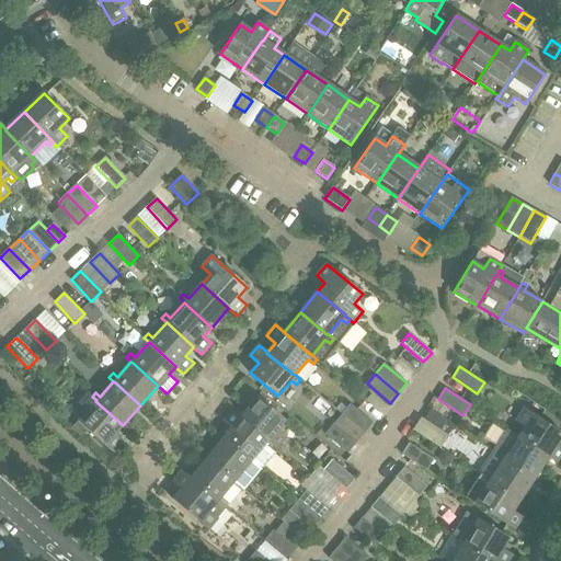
[(96,400),(92,397),(88,392),(78,403),(87,411),(78,421),(113,453),(123,442),(115,434),(123,425),(95,401),(96,400)]
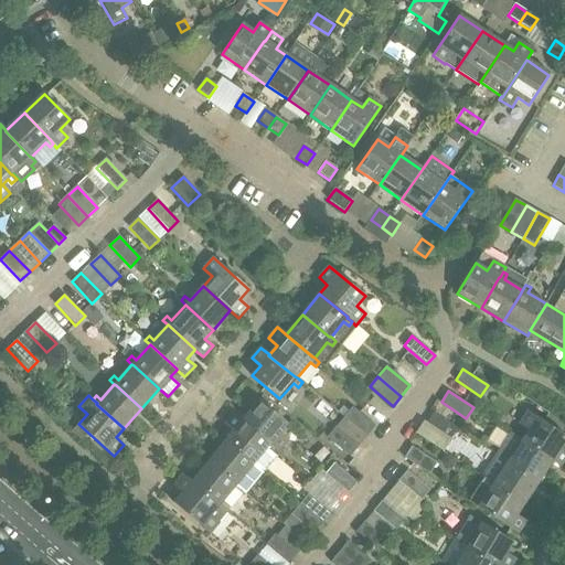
[(269,445),(274,449),(278,452),(288,440),(279,433),(287,424),(259,400),(242,420),(242,422),(269,444),(269,445)]
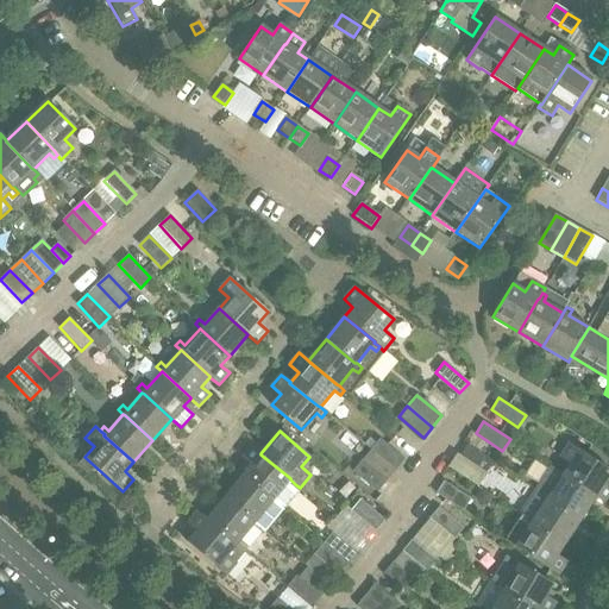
[(405,459),(380,439),(371,450),(396,470),(405,459)]
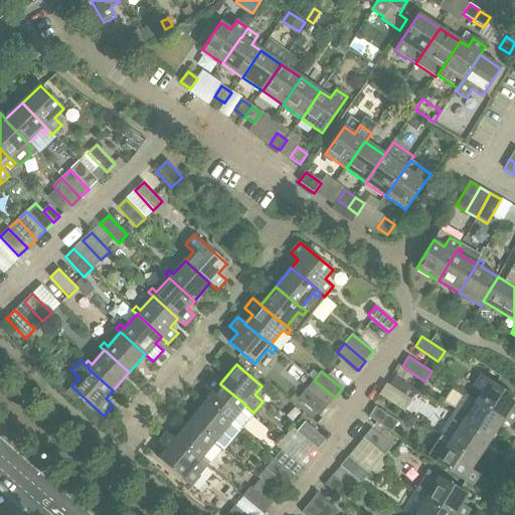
[(503,418),(503,419),(512,425),(514,420),(514,410),(511,408),(514,401),(514,396),(481,374),(474,385),(482,391),(476,401),(503,418)]
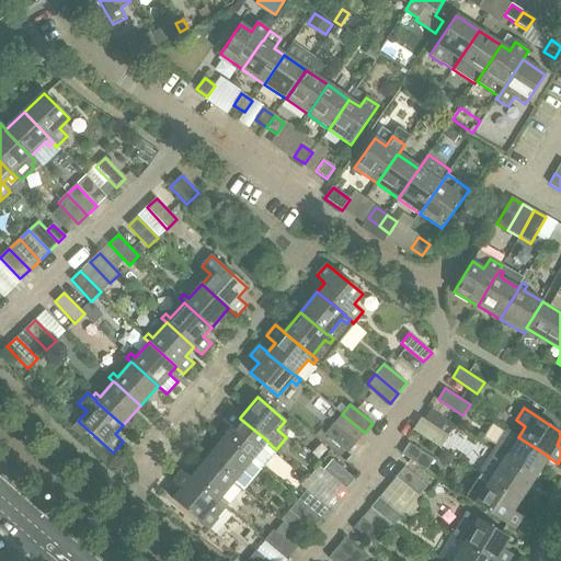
[(251,461),(252,460),(264,445),(270,449),(272,446),(267,442),(267,441),(240,419),(240,418),(232,410),(222,421),(231,428),(222,438),(251,461)]
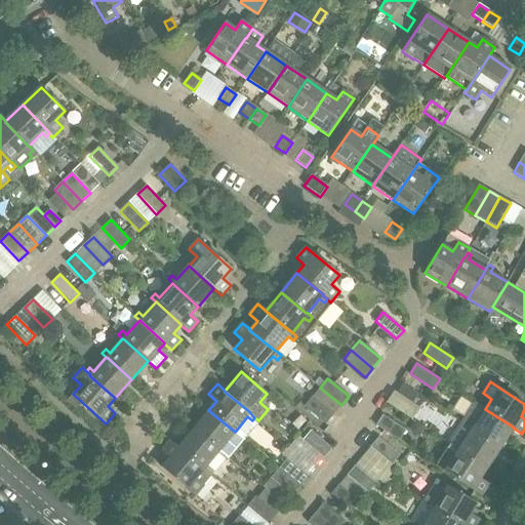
[(427,399),(403,384),(396,394),(419,409),(427,399)]
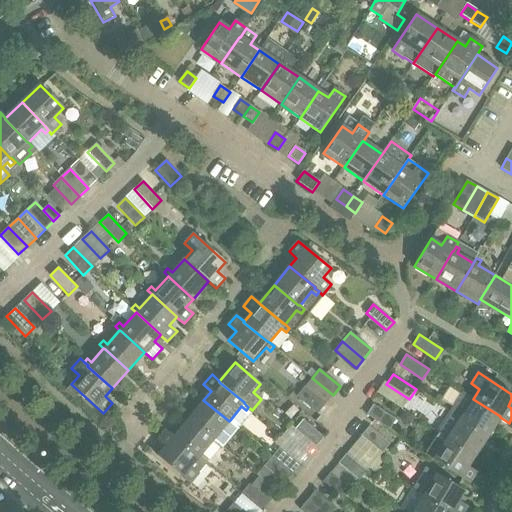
[(325,405),(304,387),(297,396),(317,414),(325,405)]
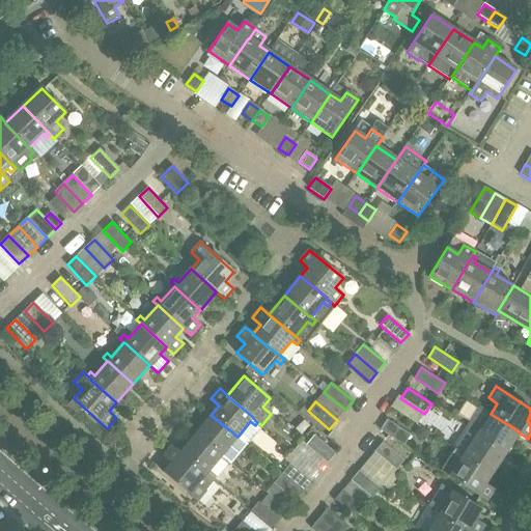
[(506,453),(519,432),(519,431),(491,414),(480,407),(467,427),(506,453)]
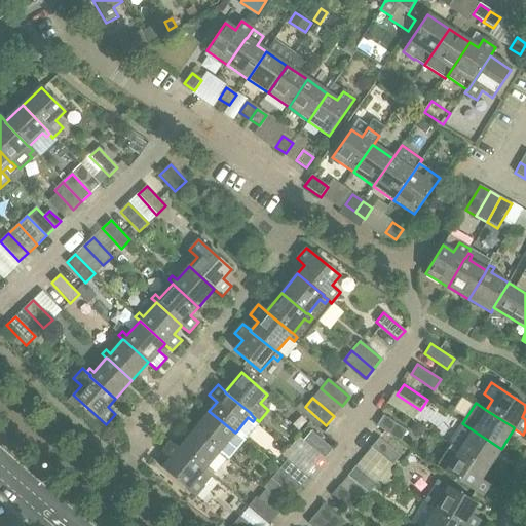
[(247,441),(240,436),(236,431),(235,433),(209,411),(193,429),(217,450),(220,451),(230,460),(247,441)]
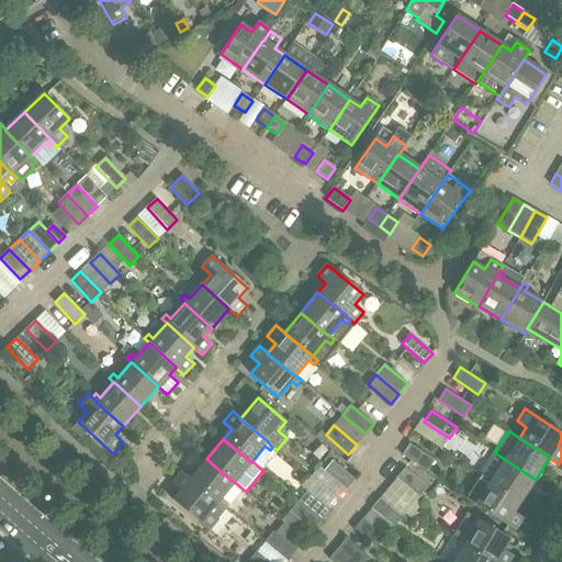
[(403,454),(407,458),(427,471),(435,460),(409,444),(403,454)]
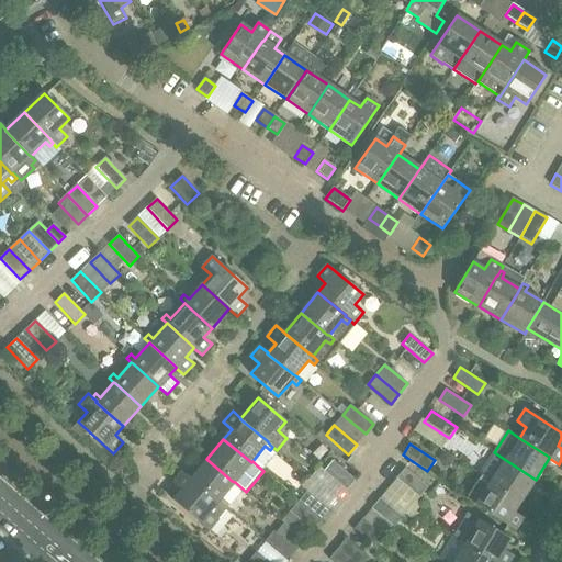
[(480,474),(482,475),(491,482),(492,482),(520,502),(536,480),(494,452),(480,474)]
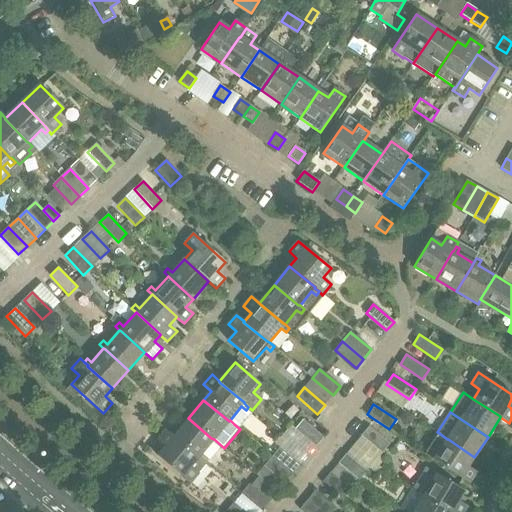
[(214,439),(211,438),(188,418),(173,436),(173,437),(198,458),(214,439)]
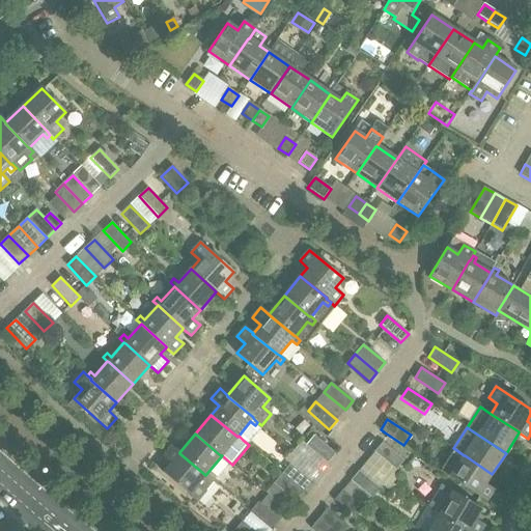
[(335,454),(314,436),(306,445),(328,464),(335,454)]
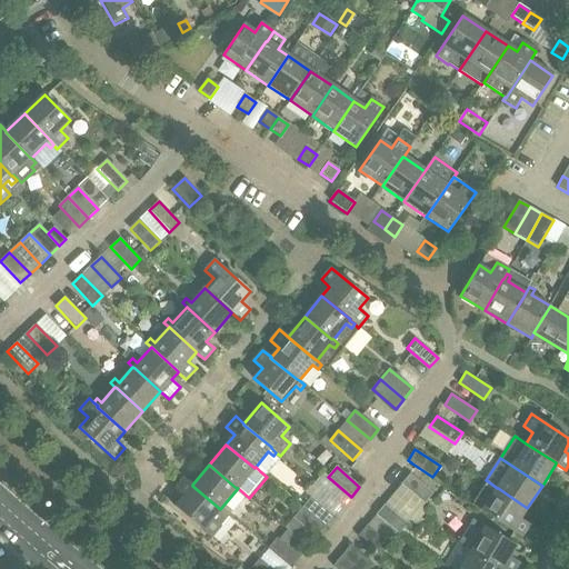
[(432,493),(410,473),(401,483),(425,503),(432,493)]
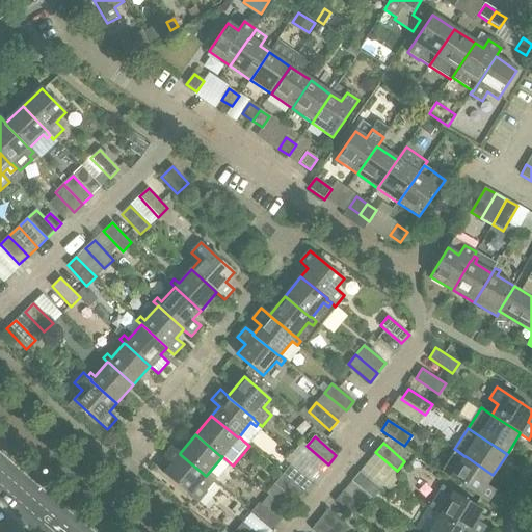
[(180,454),(180,453),(171,446),(163,456),(171,463),(163,474),(197,503),(214,483),(206,476),(180,454)]
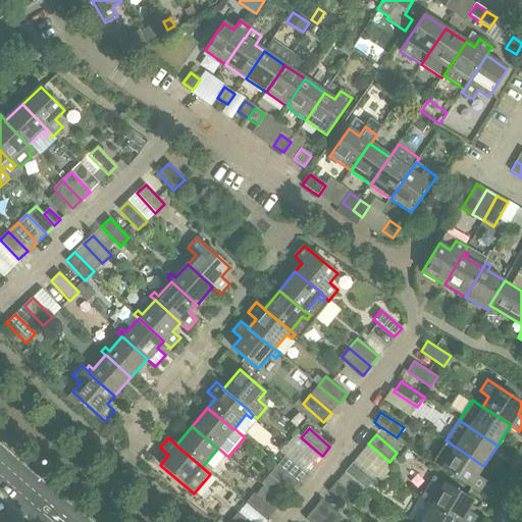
[(457,448),(456,448),(448,441),(433,463),(479,492),(486,481),(477,475),(483,466),(457,448)]
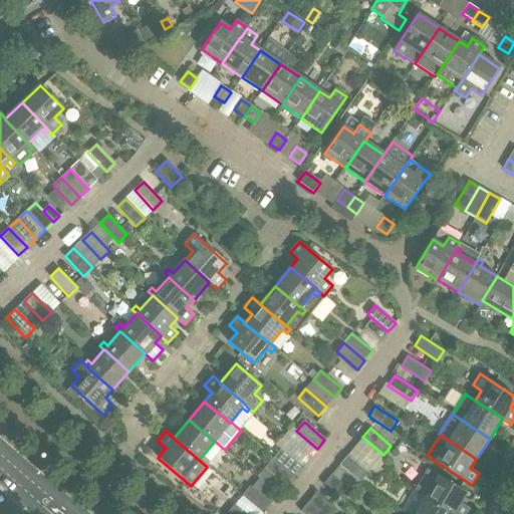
[(281,450),(273,459),(294,476),(301,467),(281,450)]
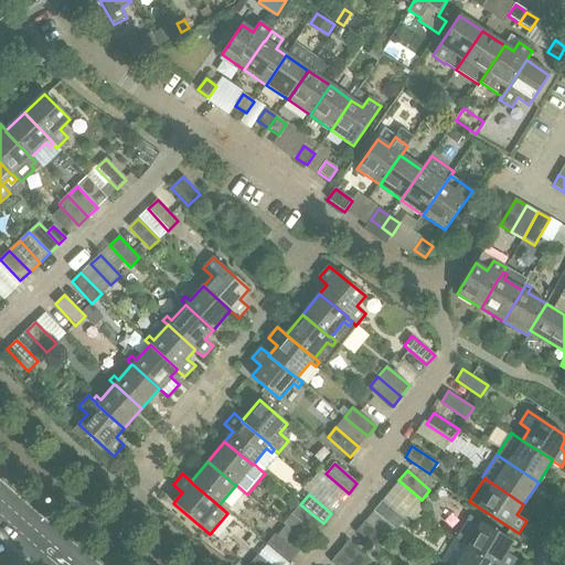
[(382,501),(373,511),(396,531),(405,520),(382,501)]
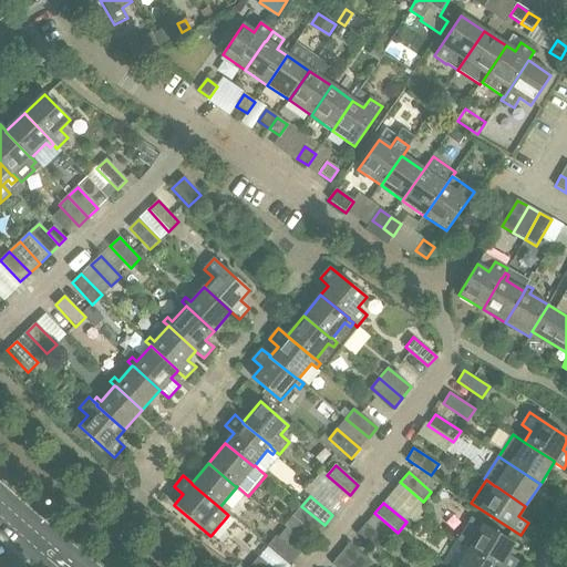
[(325,525),(301,506),(292,516),(316,536),(325,525)]
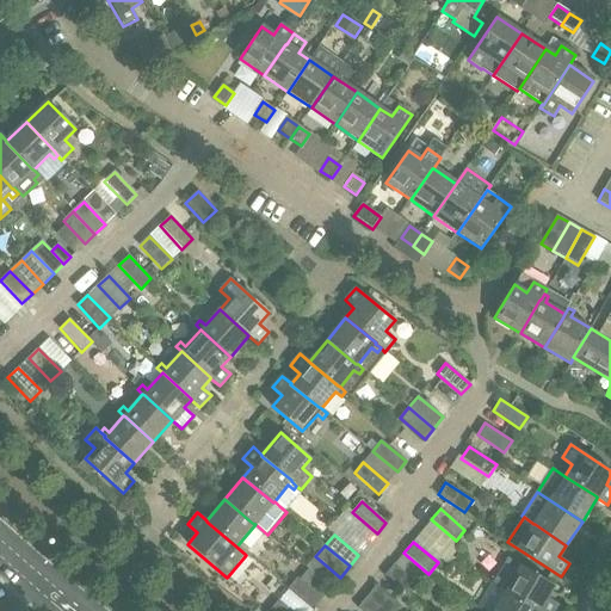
[(394,563),(384,574),(409,596),(419,585),(394,563)]
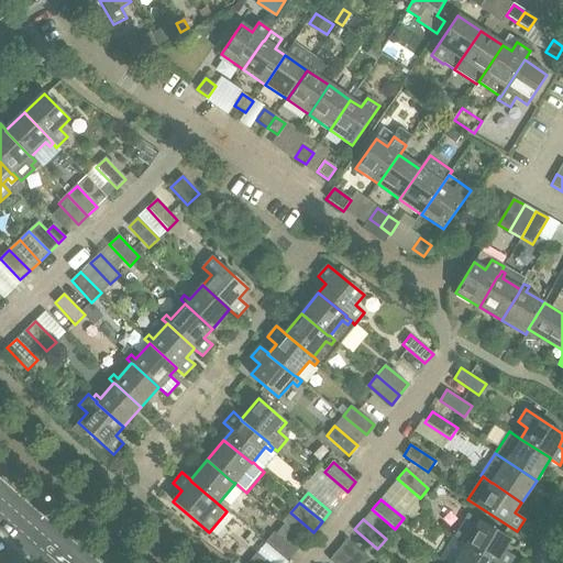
[(496,562),(509,562),(514,556),(504,551),(510,539),(479,520),(468,539),(463,537),(460,542),(465,545),(466,544),(496,562)]
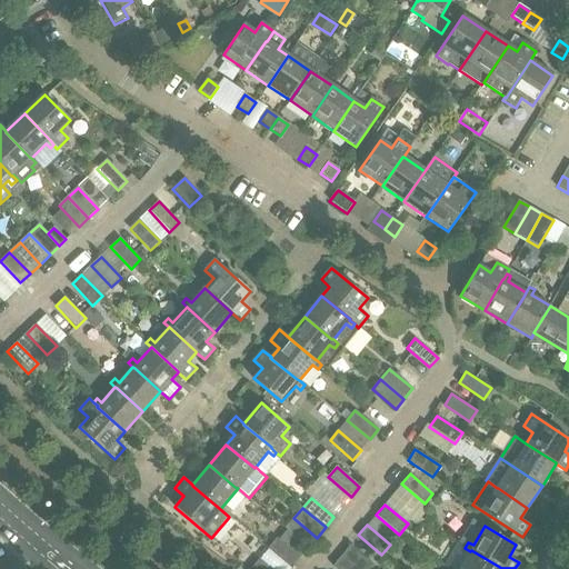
[(268,549),(270,550),(291,568),(300,558),(278,540),(277,539),(268,549)]
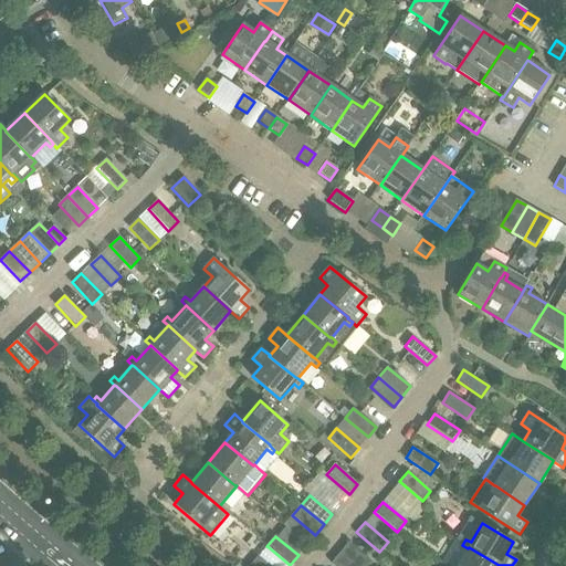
[(339,553),(355,565),(367,565),(371,562),(348,543),(339,553)]
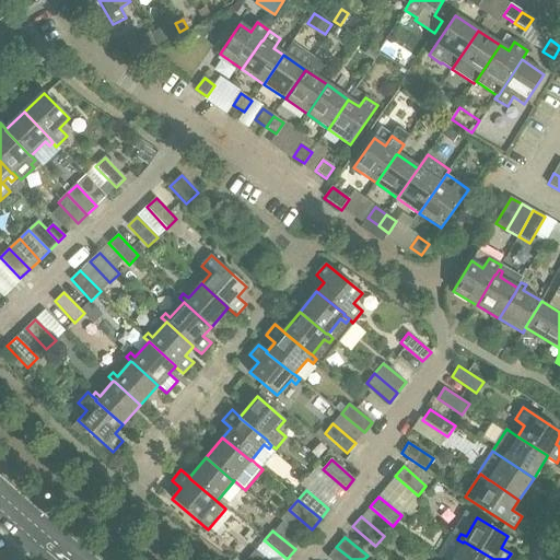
[(444,559),(493,559),(464,541),(463,543),(453,559),(447,556),(444,559)]
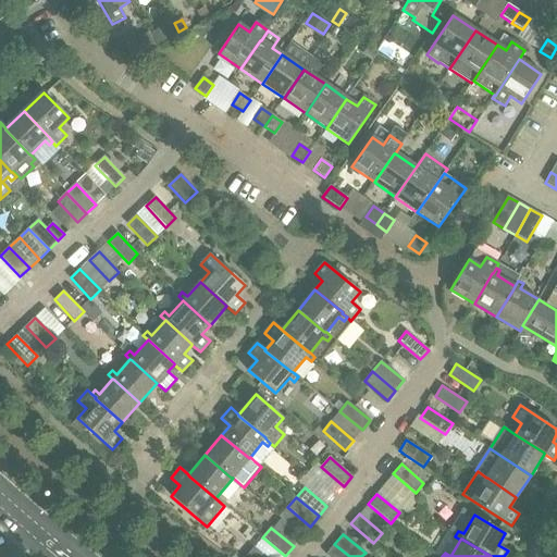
[(349,556),(334,544),(326,554),(330,556),(349,556)]
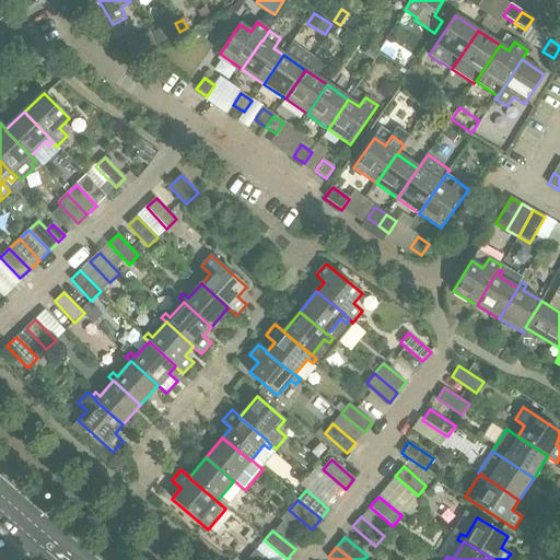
[(266,559),(257,552),(255,550),(246,559),(266,559)]
